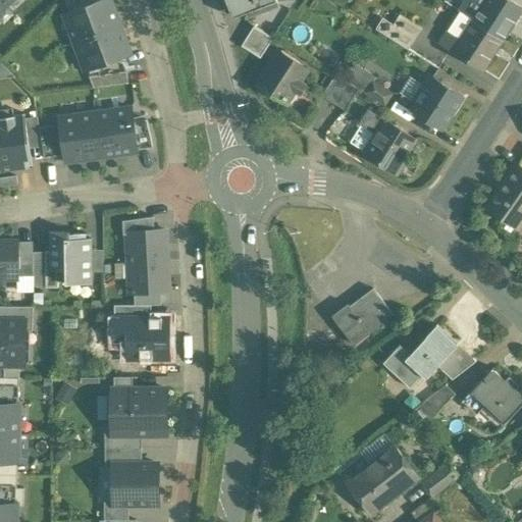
[(102,0),(69,12),(64,14),(74,42),(120,24),(110,0),(102,0)]
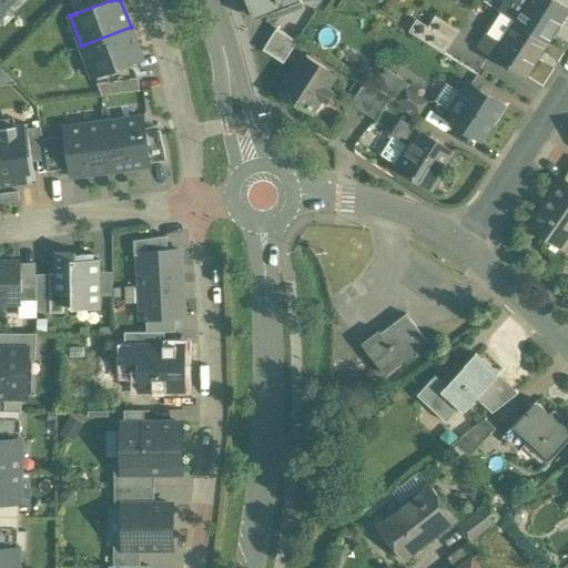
[(70,0),(75,13),(111,0),(70,0)]
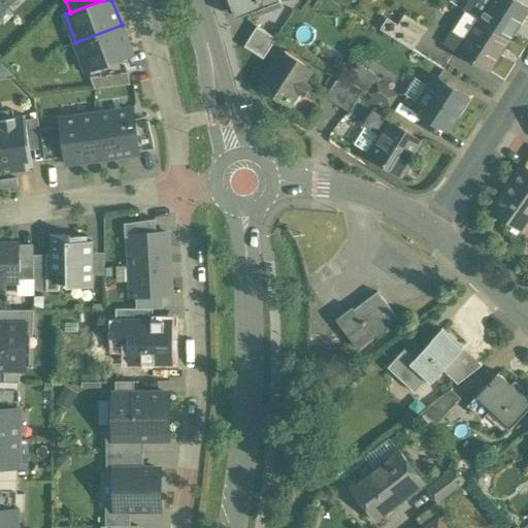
[(229,0),(235,18),(246,13),(241,0),(229,0)]
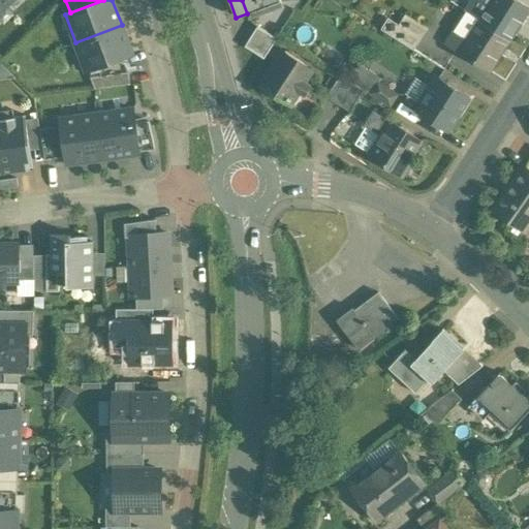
[(242,0),(247,13),(249,20),(282,7),(279,0),(242,0)]
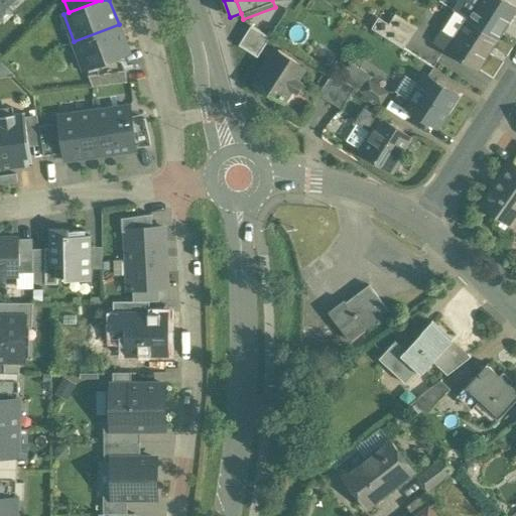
[(515,8),(515,6),(505,0),(478,0),(481,1),(469,20),(497,38),(515,8)]
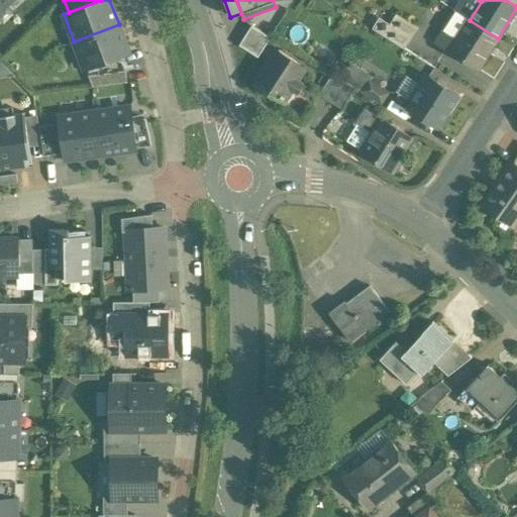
[(418,29),(397,16),(391,26),(380,19),(375,29),(405,48),(418,29)]
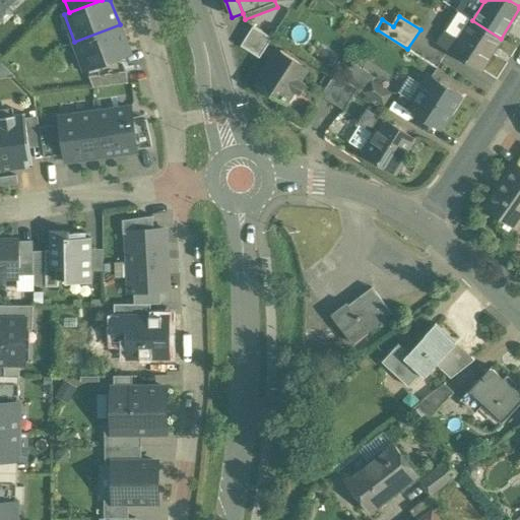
[(472,20),(460,39),(447,30),(439,43),(480,69),(501,39),(472,20)]
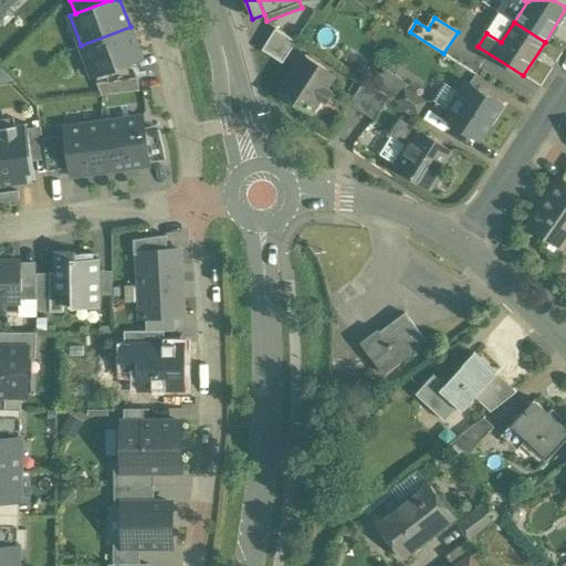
[(130,27),(81,45),(92,75),(94,74),(132,61),(142,56),(130,27)]
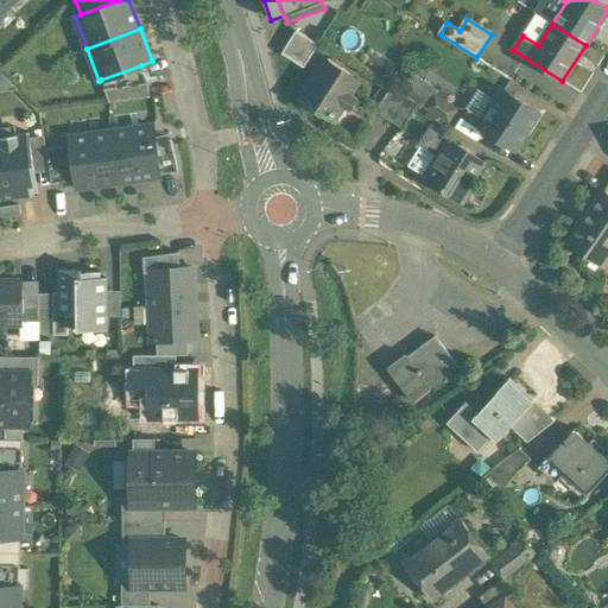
[(318,45),(297,31),(282,55),(303,68),(318,45)]
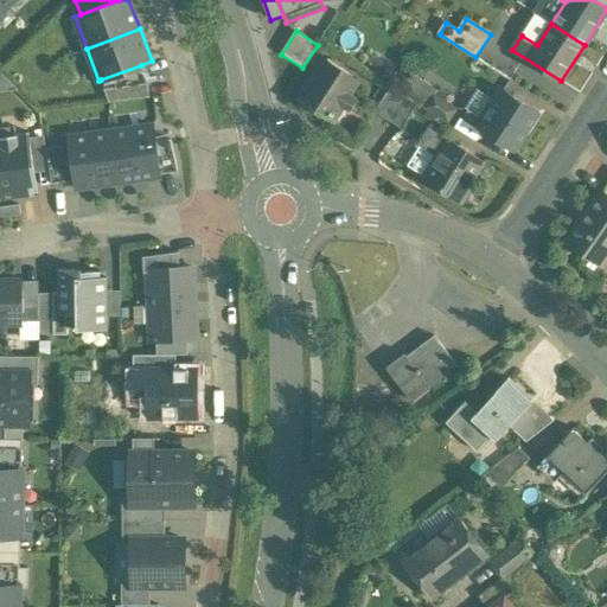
[(357,81),(325,59),(301,96),(333,117),(342,104),(349,109),(356,97),(349,93),(357,81)]
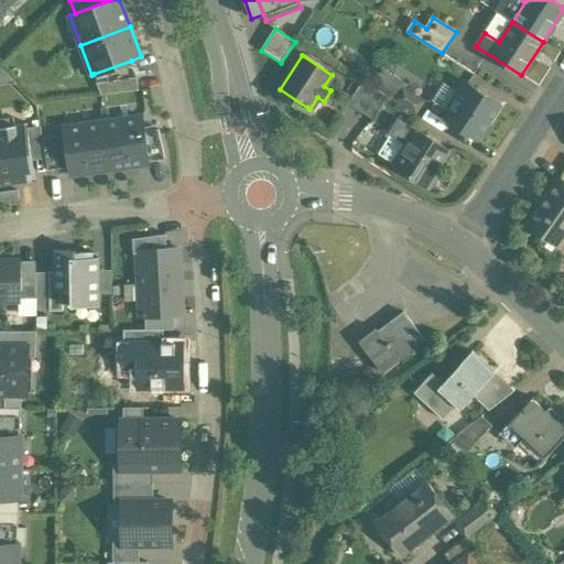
[(131,61),(94,74),(101,95),(139,89),(137,76),(131,61)]
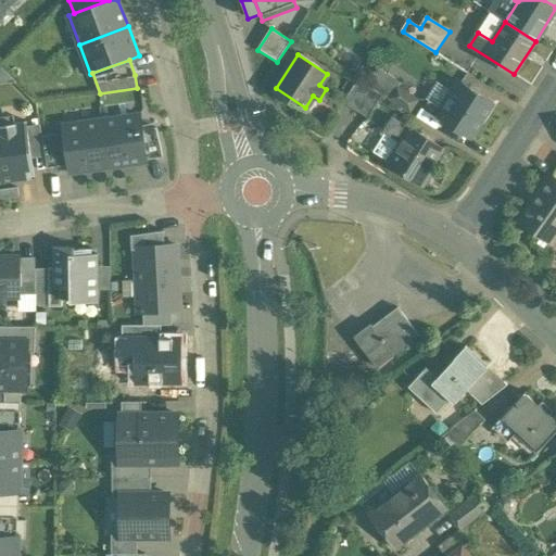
[(400,83),(376,67),(366,84),(382,93),(389,99),(397,86),(400,83)]
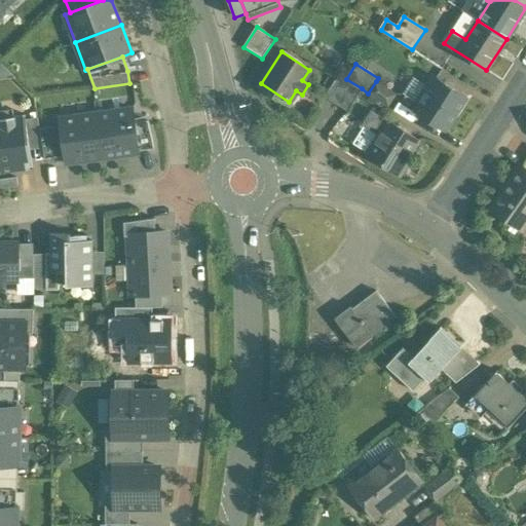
[(339,74),(325,96),(336,103),(350,81),(346,79),(339,74)]
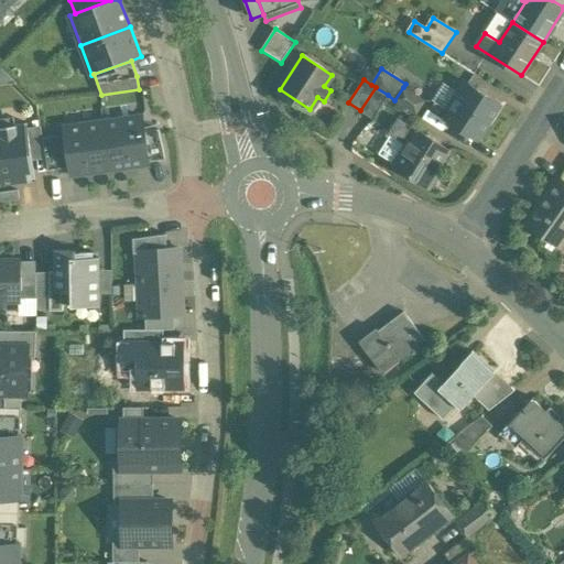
[(468,83),(461,94),(455,90),(445,107),(451,111),(445,119),(477,140),(479,136),(481,137),(489,125),(487,123),(500,104),(468,83)]
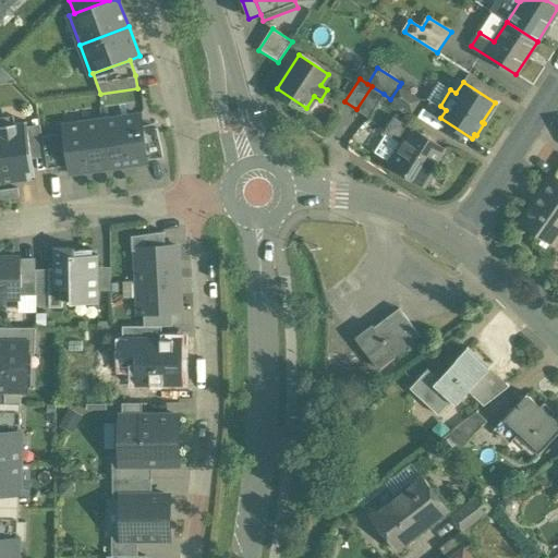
[(372,86),(356,109),(370,118),(384,94),(372,86)]
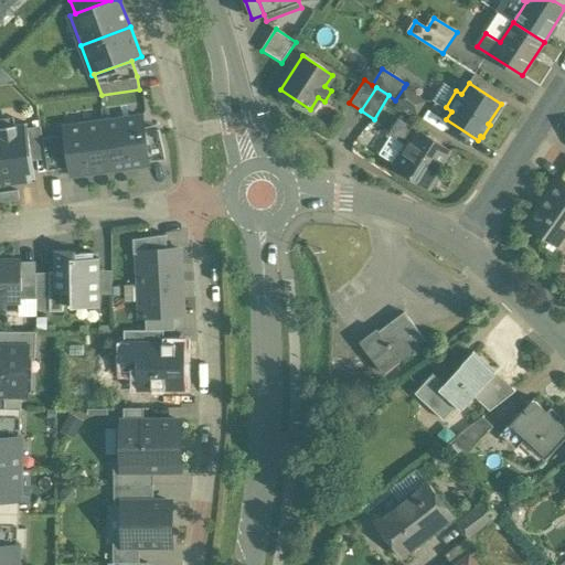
[(425,100),(404,87),(395,100),(416,113),(425,100)]
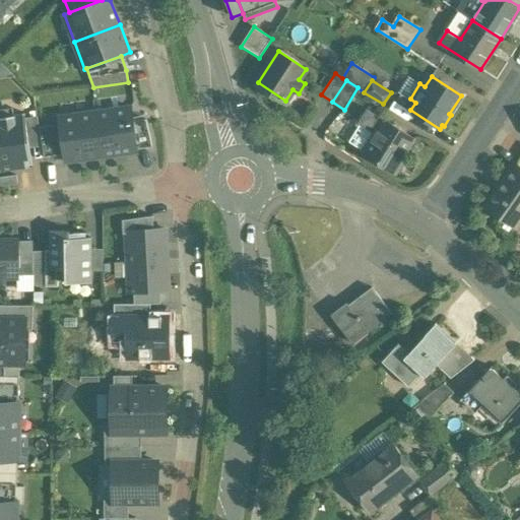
[(130,107),(95,112),(102,155),(137,150),(136,148),(132,121),(130,107)]
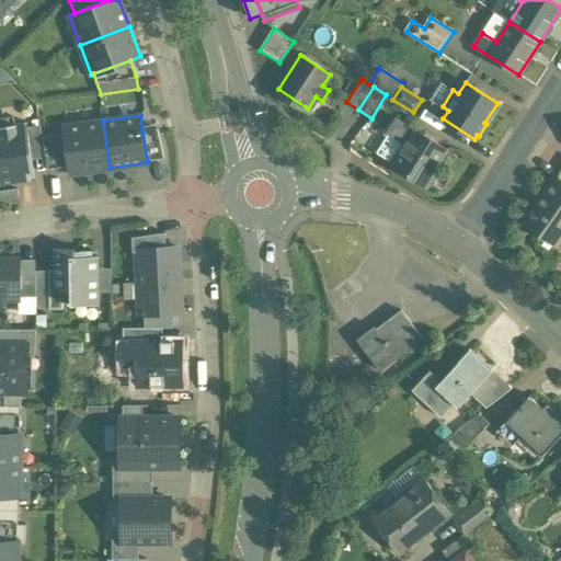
[(446,149),(397,117),(387,132),(405,142),(392,163),(427,186),(437,170),(434,168),(446,149)]
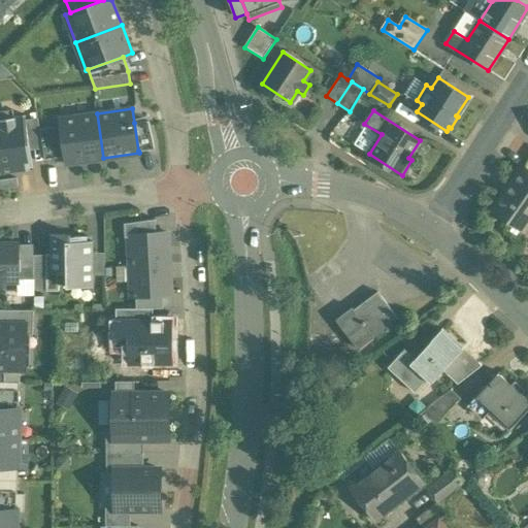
[(97,113),(61,119),(62,126),(66,156),(67,163),(103,158),(97,113)]
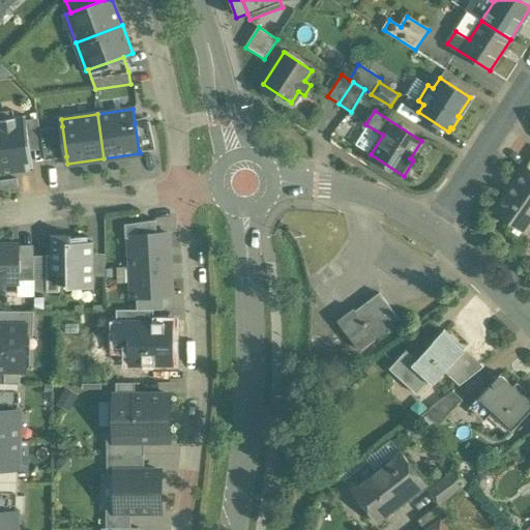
[(23,116),(0,118),(0,173),(0,174),(0,173),(26,170),(28,170),(25,146),(30,146),(28,136),(26,121),(25,115),(23,115),(23,116)]
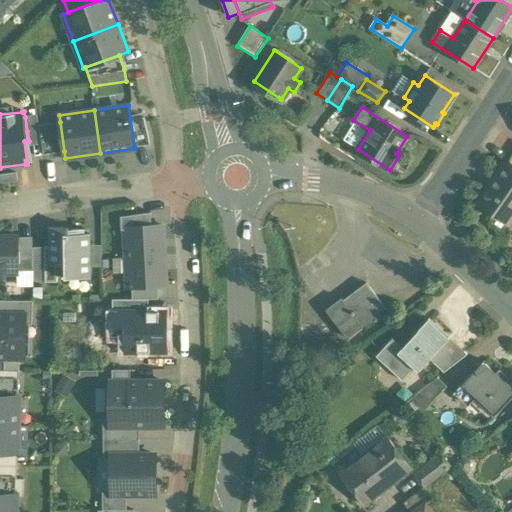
[(37,116),(25,117),(27,131),(39,129),(38,125),(37,116)]
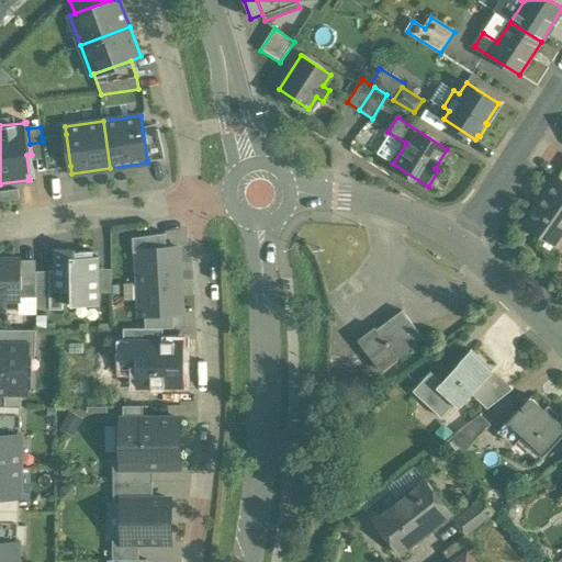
[(143,131),(147,160),(165,158),(164,152),(158,128),(143,131)]
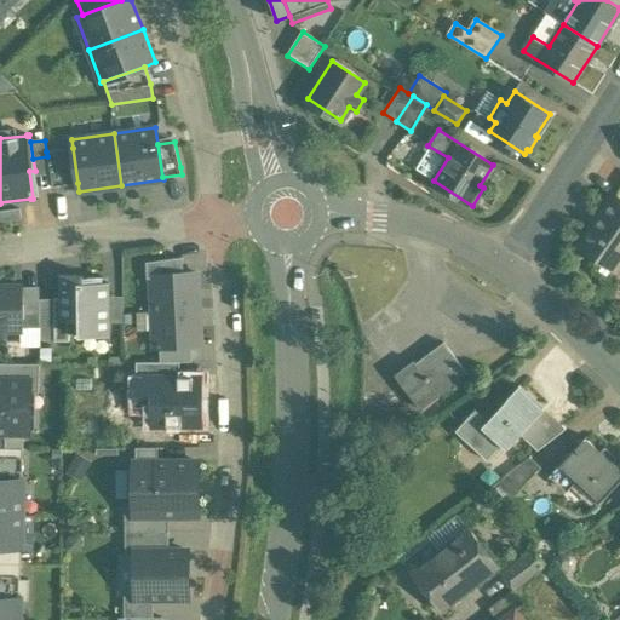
[(46,151),(47,156),(49,168),(51,187),(78,183),(73,148),(46,151)]
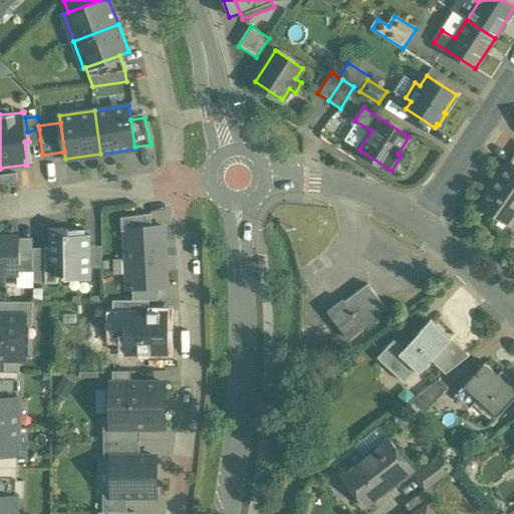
[(27,132),(29,142),(40,140),(39,130),(27,132)]
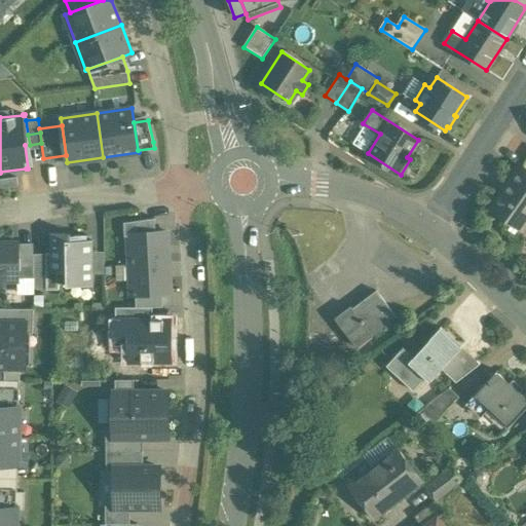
[(525,168),(522,166),(521,164),(490,208),(521,229),(525,222),(525,168)]
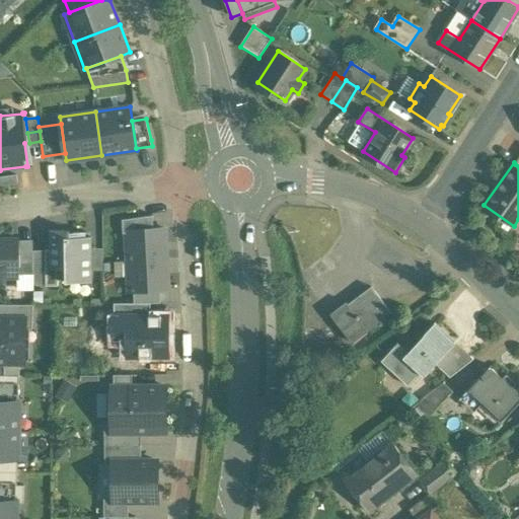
[(153,215),(122,219),(123,233),(127,233),(126,230),(153,229),(153,215)]
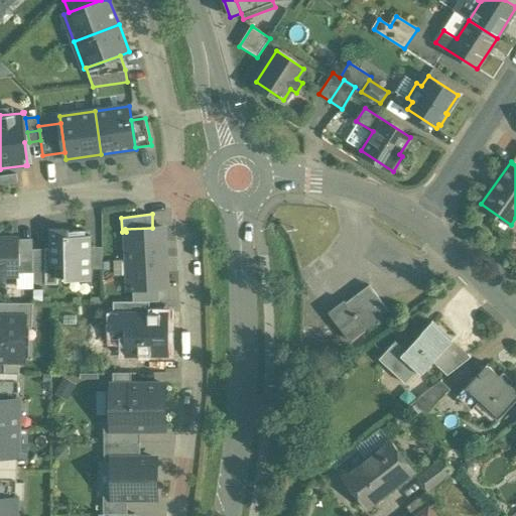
[(152,228),(125,229),(126,232),(127,259),(165,257),(163,227),(152,228)]
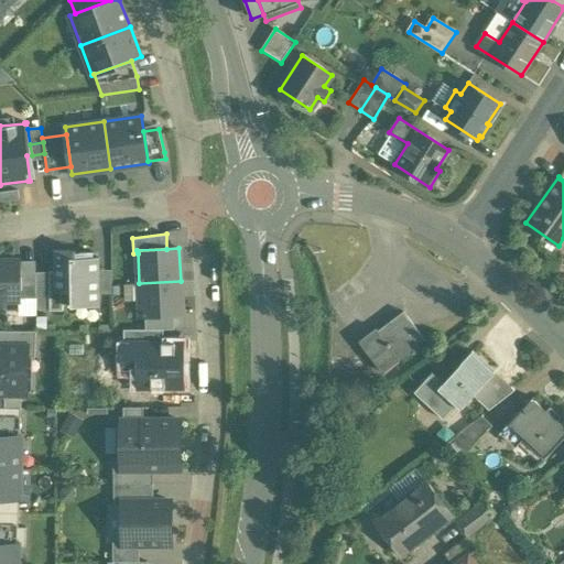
[(94,257),(75,258),(75,251),(75,249),(55,249),(55,271),(55,291),(73,291),(72,304),(72,305),(99,305),(98,293),(98,271),(98,257),(94,257)]
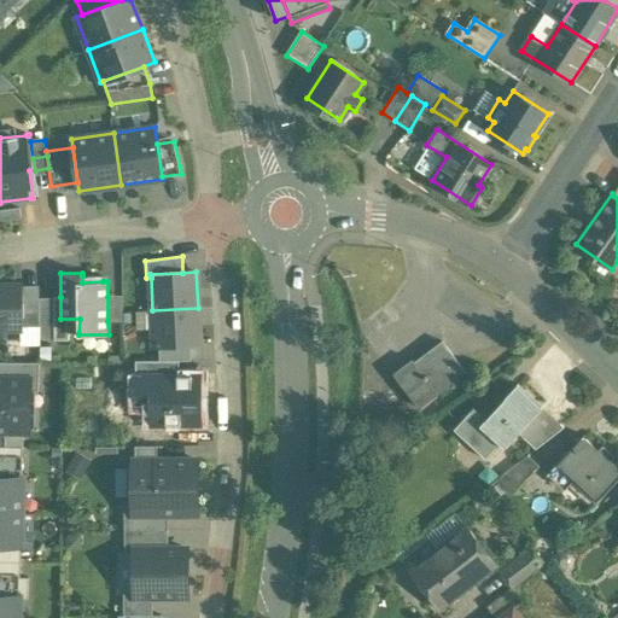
[(21,310),(21,285),(0,285),(0,332),(5,333),(5,328),(21,327),(21,325),(21,310)]
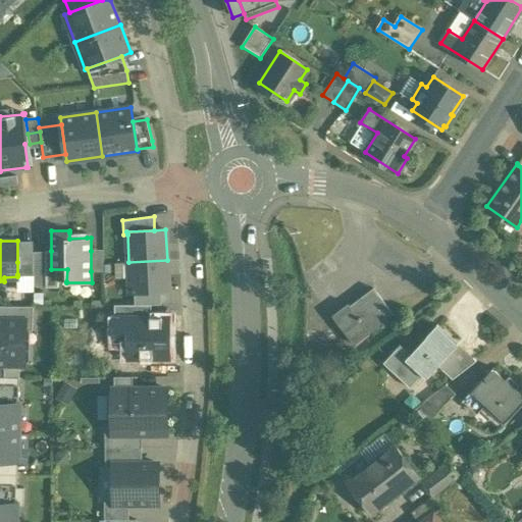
[(17,262),(33,262),(33,241),(17,241),(17,262)]
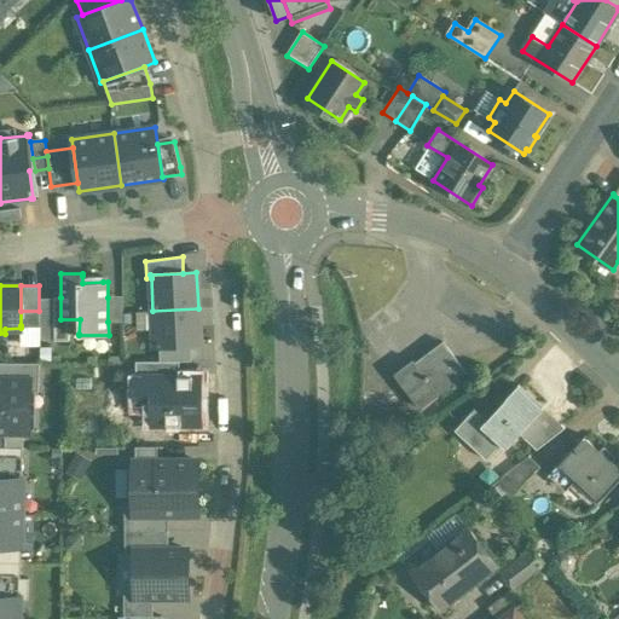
[(80,319),(61,319),(61,298),(55,298),(55,341),(69,341),(69,334),(79,334),(80,319)]
